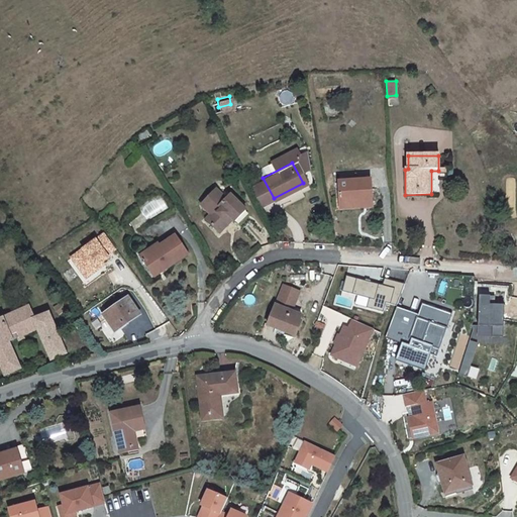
[(263,178),(250,185),(261,205),(274,198),(263,178)]
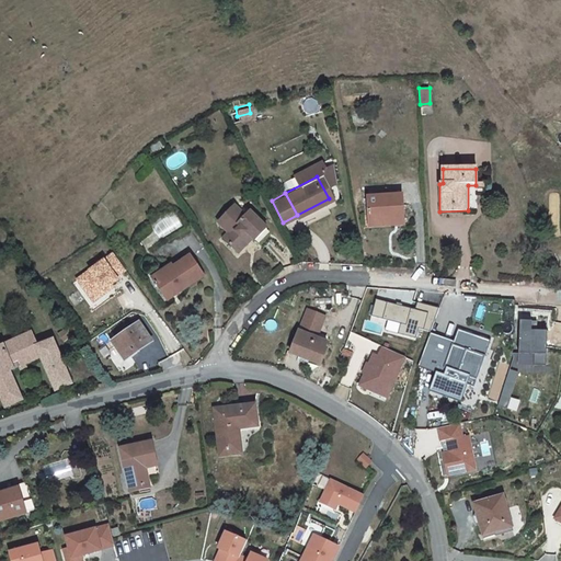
[(399,221),(400,196),(368,196),(367,221),(399,221)]
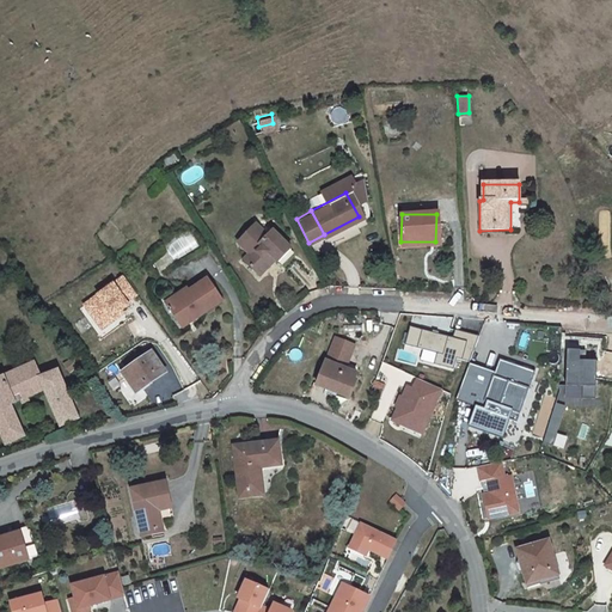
[(265,237),(256,228),(239,246),(250,256),(244,262),(261,279),(271,267),(269,264),(273,261),(276,264),(292,250),(273,230),(265,237)]
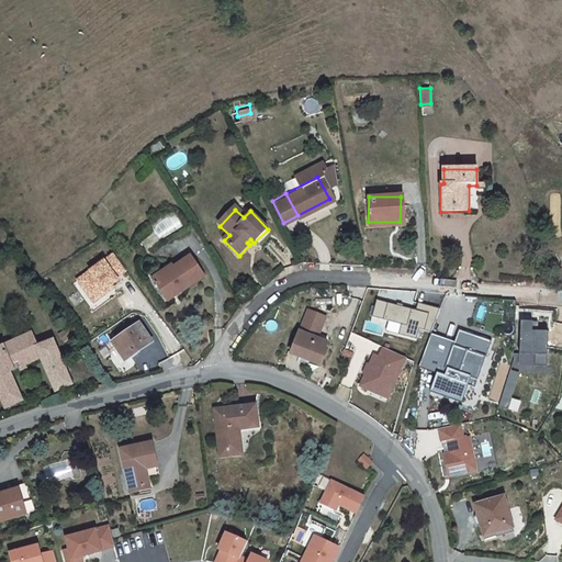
[(112,253),(80,276),(94,294),(109,283),(116,278),(114,276),(124,268),(112,253)]
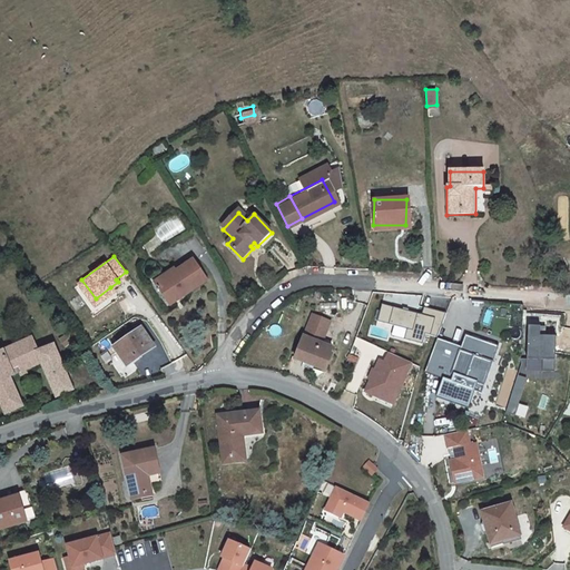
[(185,295),(207,281),(194,259),(176,269),(175,267),(164,274),(167,279),(155,286),(165,303),(183,293),(185,295)]
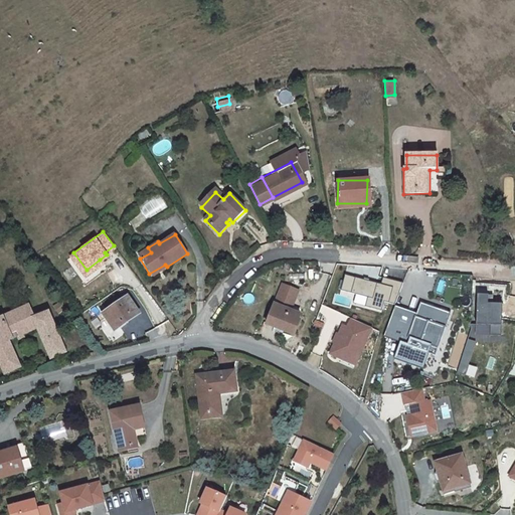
[(137,253),(140,259),(151,252),(148,247),(137,253)]
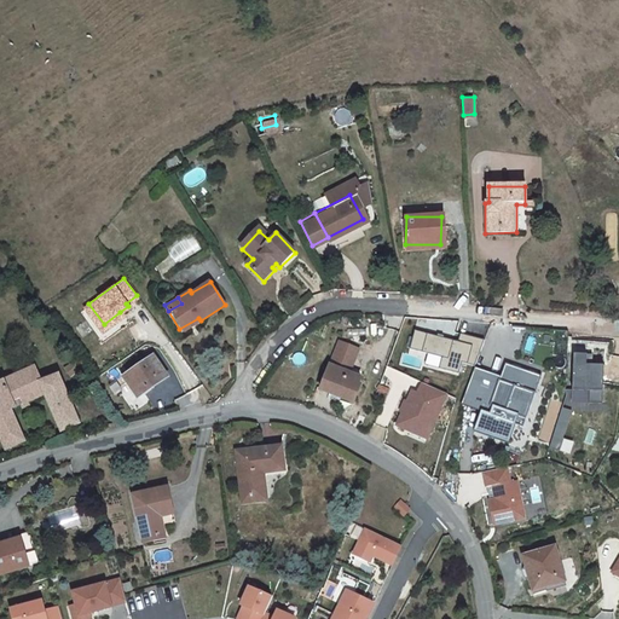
[(104,324),(88,304),(84,307),(100,330),(122,314),(120,312),(104,324)]
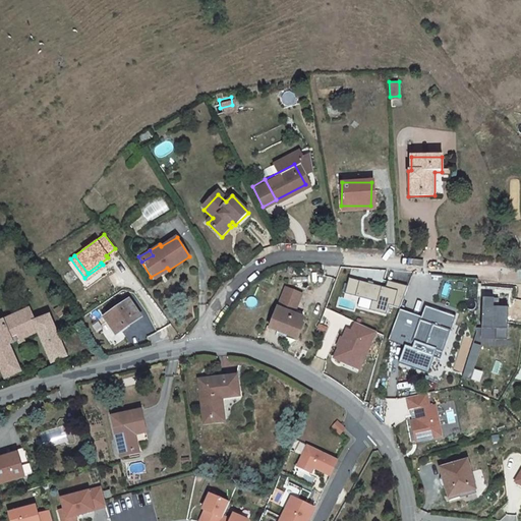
[(286,288),(279,308),(272,328),(298,338),(304,324),(303,324),(305,317),(295,314),(302,294),(286,288)]
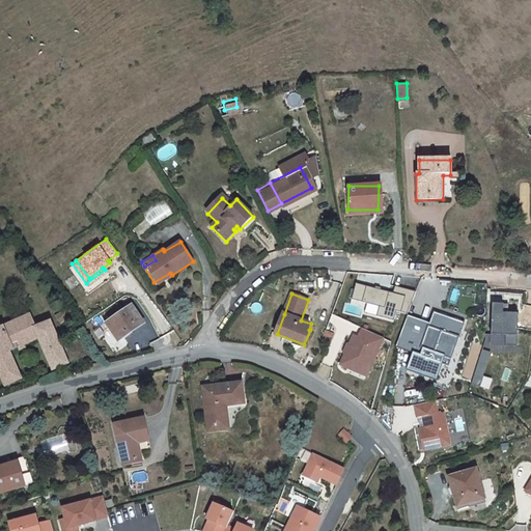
[(493,304),(491,335),(506,336),(505,346),(516,346),(519,313),(508,313),(503,313),(504,304),(493,304)]
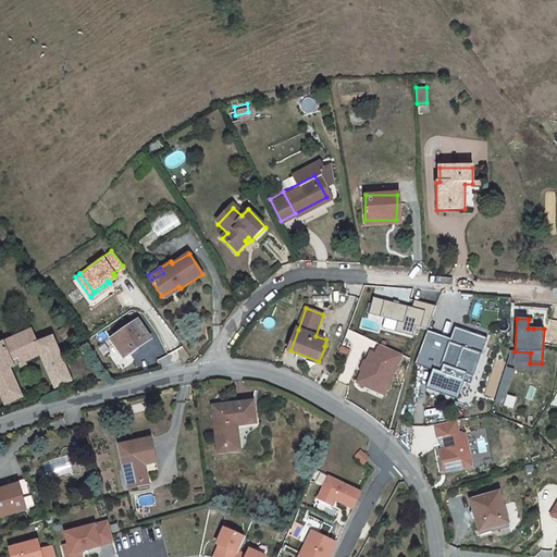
[(150,338),(138,320),(110,337),(122,356),(150,338)]
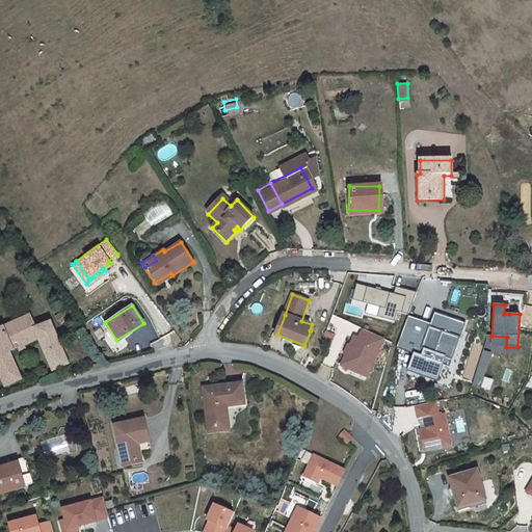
[(445,317),(434,313),(430,324),(430,325),(444,330),(446,322),(444,321),(445,317)]
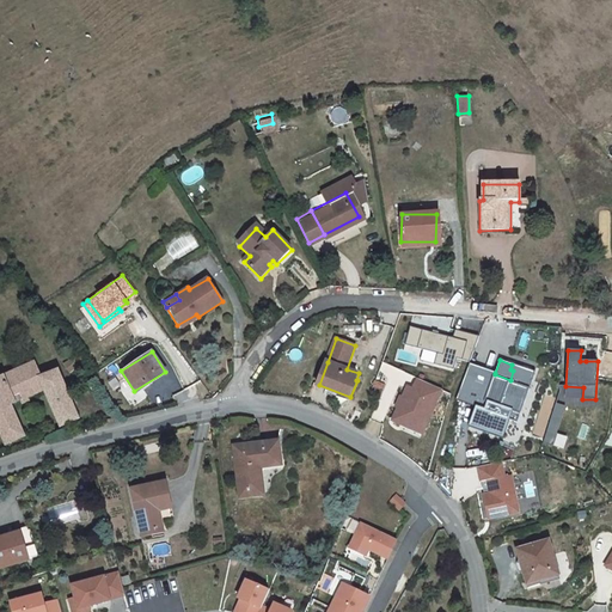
[(495,374),(495,373),(471,365),(458,401),(477,408),(485,410),(488,403),(484,402),(494,377),(495,374)]
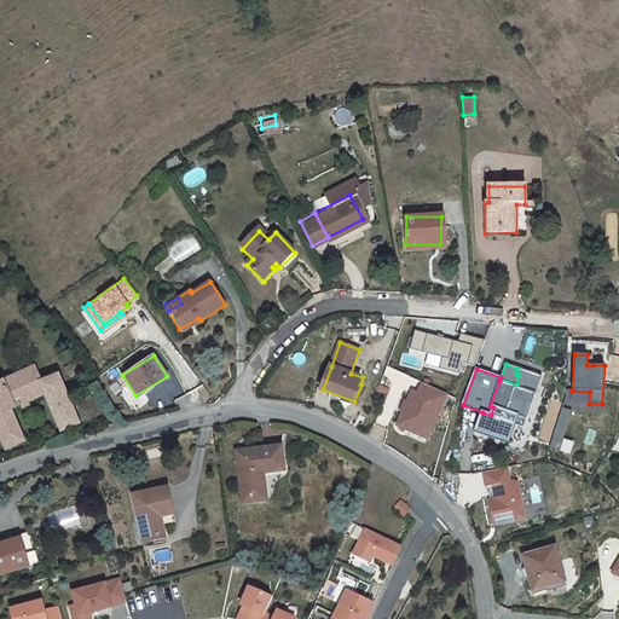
[(516,385),(501,379),(499,381),(534,394),(542,377),(518,369),(516,374),(519,375),(516,385)]
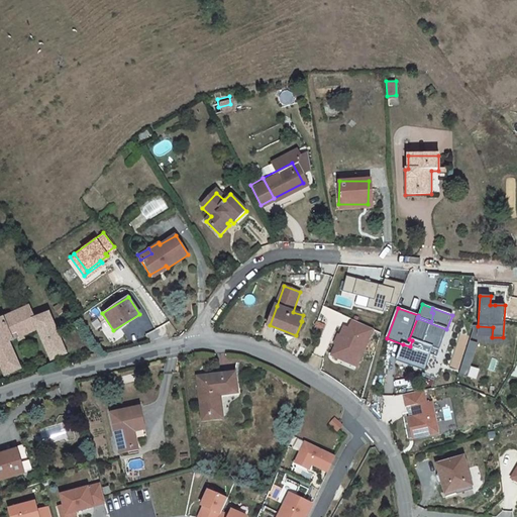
[(33,323),(27,309),(0,321),(0,370),(3,379),(19,371),(8,345),(13,342),(10,334),(33,323)]
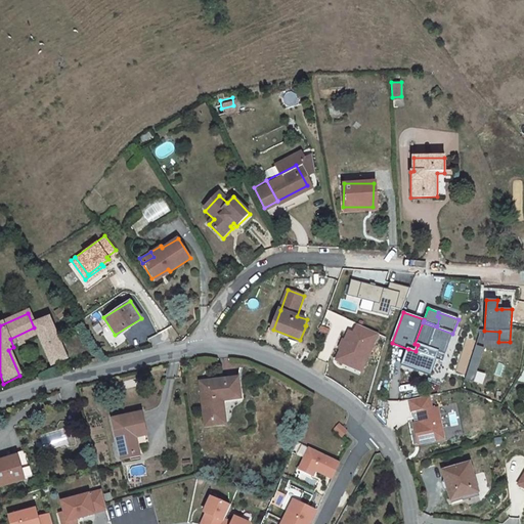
[(34,328),(52,365),(69,358),(49,320),(34,328)]
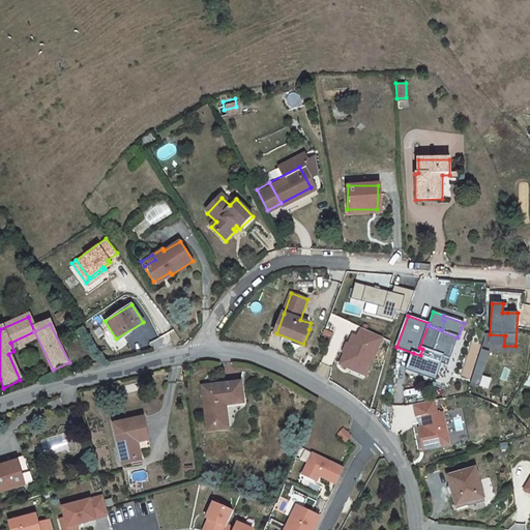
[(447,366),(458,337),(428,326),(419,348),(422,349),(420,355),(413,353),(407,369),(435,379),(441,363),(447,366)]
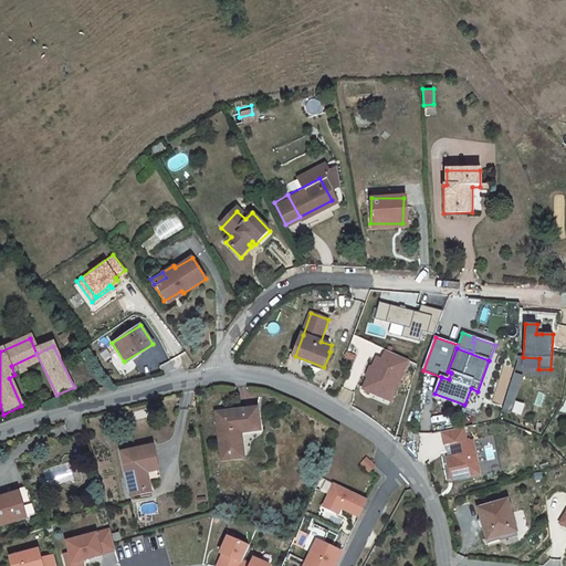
[(377,356),(363,388),(389,400),(407,363),(385,353),(383,358),(377,356)]
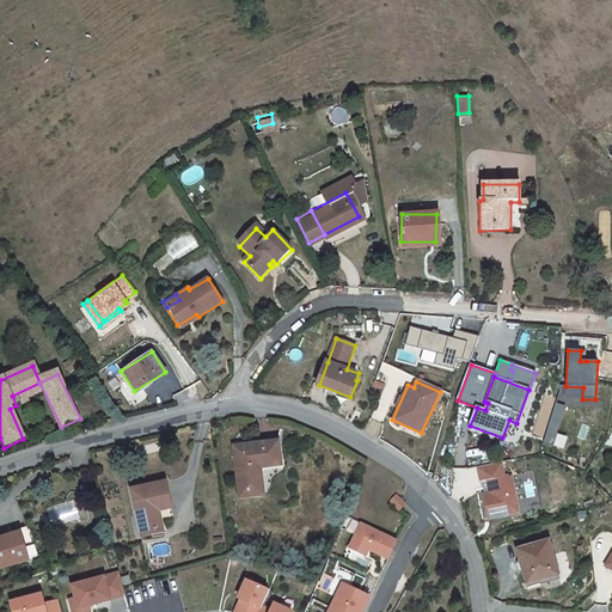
[(565,407),(556,404),(548,432),(556,435),(565,407)]
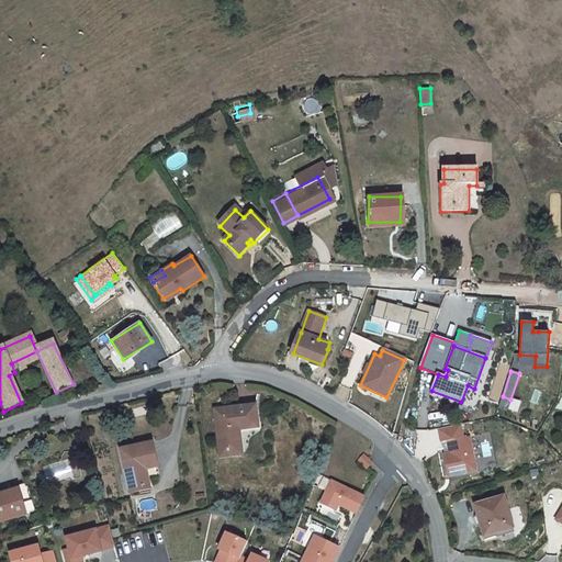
[(503,396),(498,408),(507,411),(510,400),(503,396)]
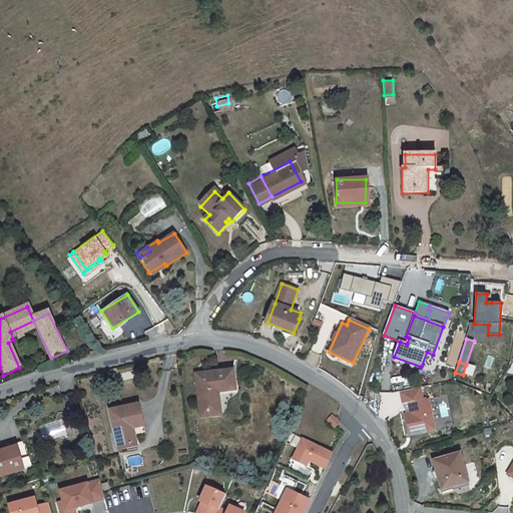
[(234,386),(232,371),(195,375),(201,415),(221,413),(218,389),(234,386)]
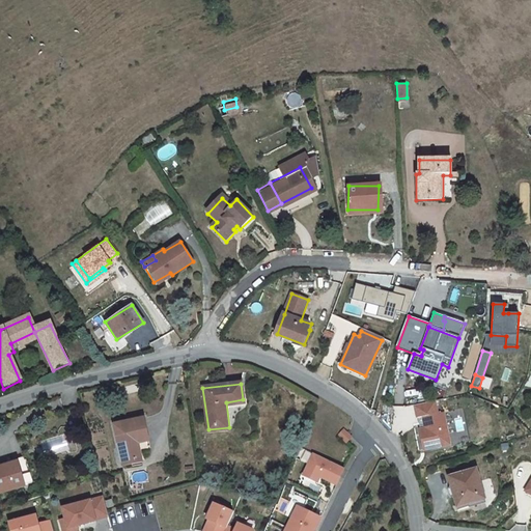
[(437,414),(435,401),(415,406),(417,418),(422,417),(424,428),(419,429),(422,450),(448,446),(443,413),(437,414)]
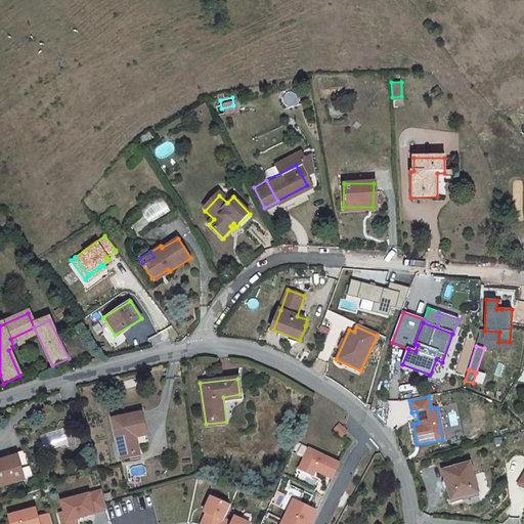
[(116,429),(122,457),(139,453),(137,446),(135,436),(133,426),(144,423),(141,410),(113,417),(116,429)]
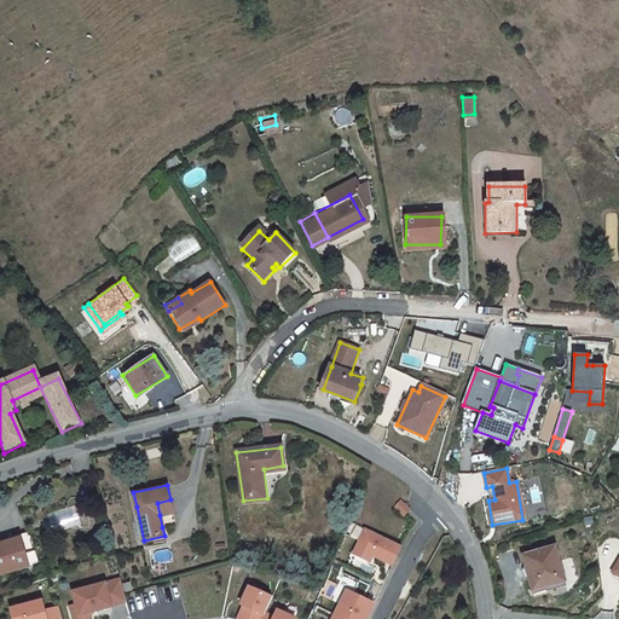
[(160,515),(173,512),(171,499),(157,503),(160,515)]
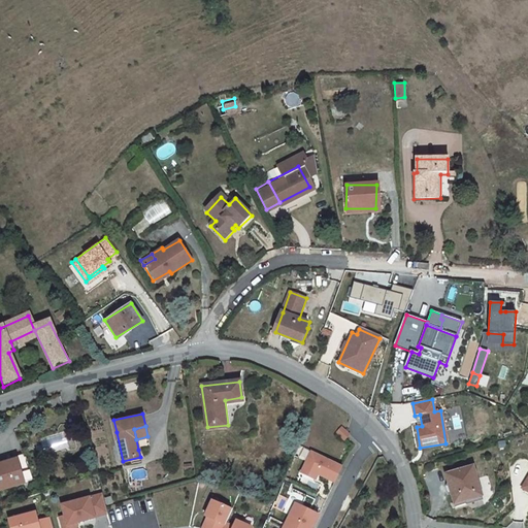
[(347,440),(353,435),(344,428),(339,433),(347,440)]
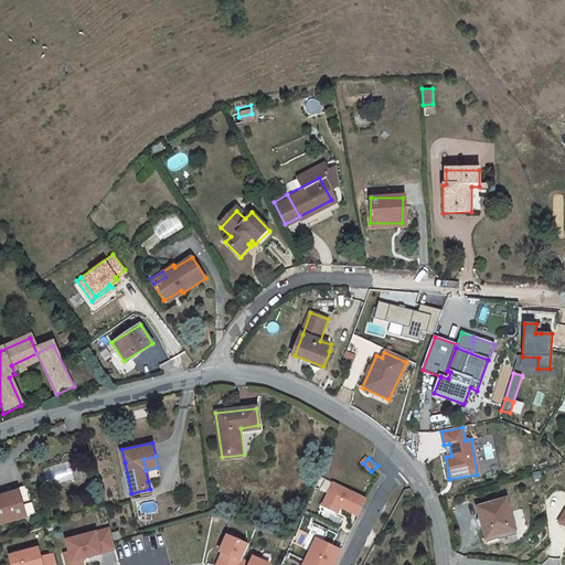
[(341,507),(359,515),(368,498),(334,482),(323,505),(338,513),(341,507)]
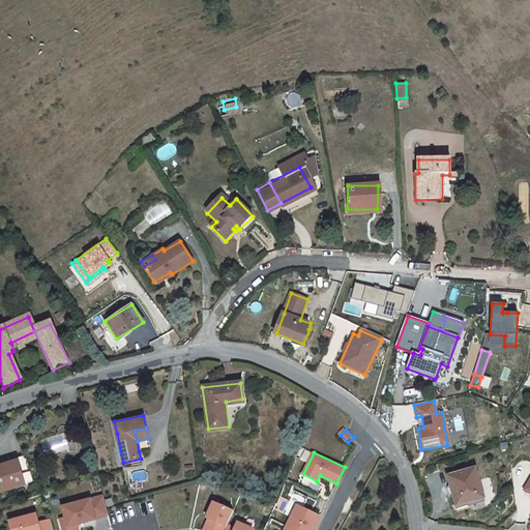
[(0,493),(33,482),(25,457),(0,464),(0,493)]
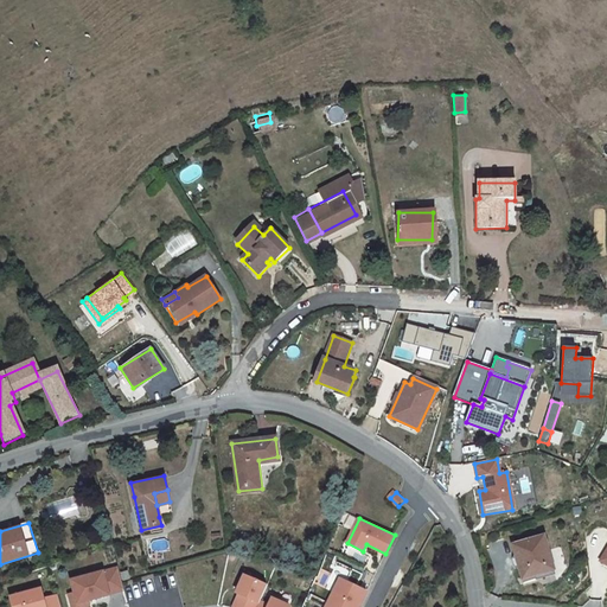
[(543,551),(548,550),(544,537),(513,547),(522,579),(542,574),(542,569),(547,568),(543,551)]
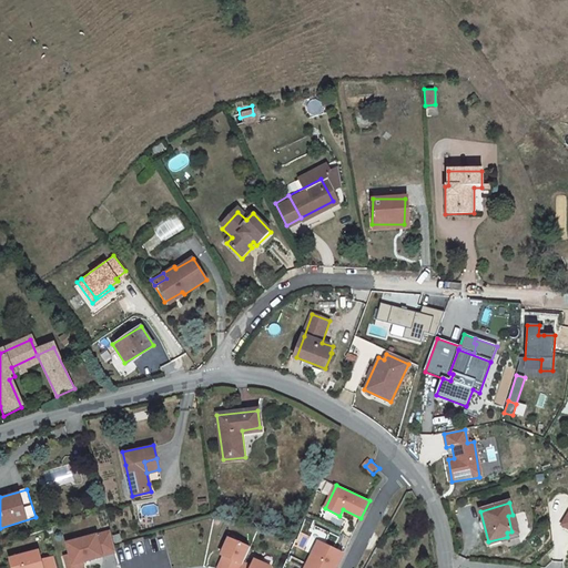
[(115,551),(110,531),(67,541),(69,554),(71,564),(82,561),(101,556),(101,555),(115,551)]
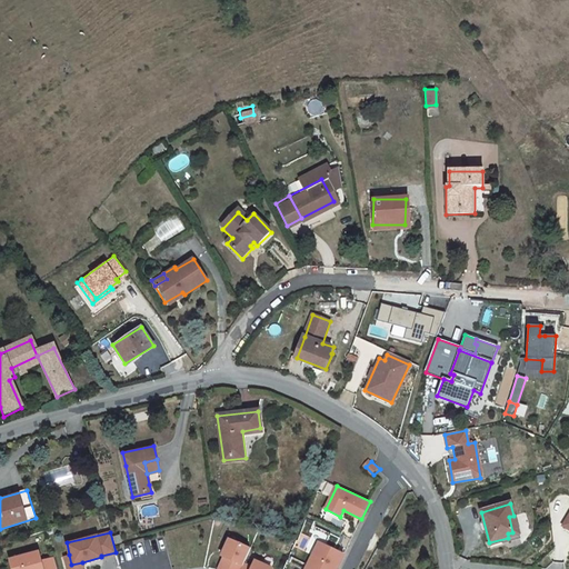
[(241,568),(245,563),(251,549),(229,539),(221,556),(225,557),(218,568),(241,568)]
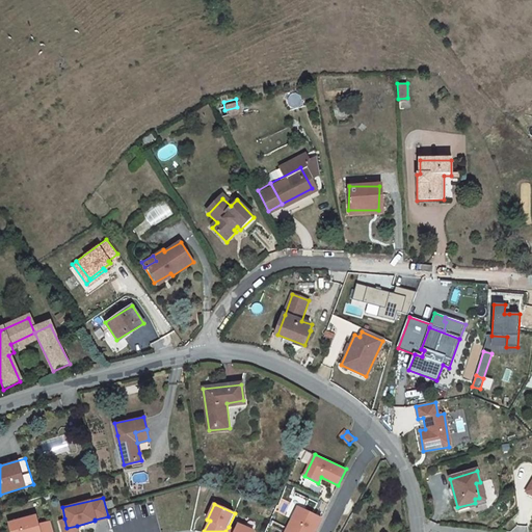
[(296,531),(315,531),(322,519),(299,507),(289,528),(296,531)]
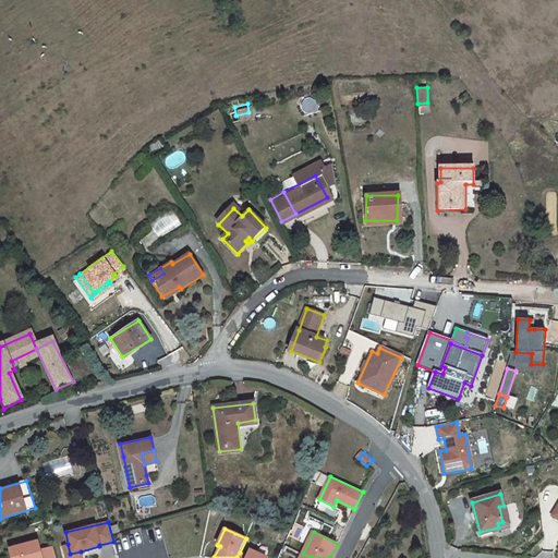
[(40,550),(38,542),(10,549),(12,557),(57,557),(53,547),(40,550)]
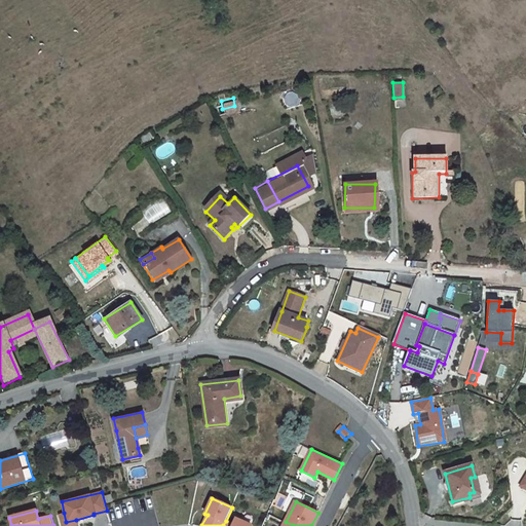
[(66,522),(64,513),(59,514),(62,525),(71,525),(77,525),(76,520),(66,522)]
